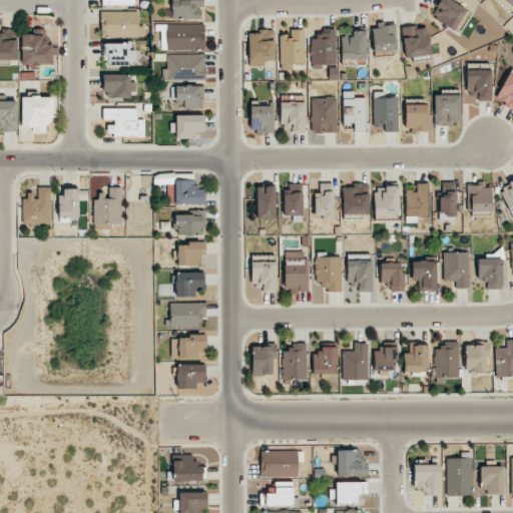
[(170,0),(171,19),(201,19),(200,0),(170,0)]
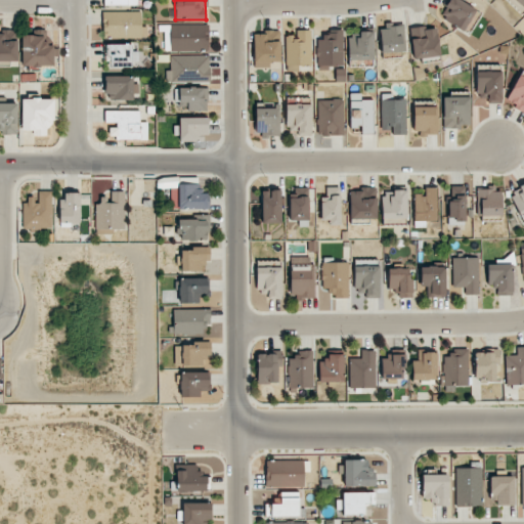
[(464,31),(477,11),(460,0),(448,0),(439,15),(464,31)]
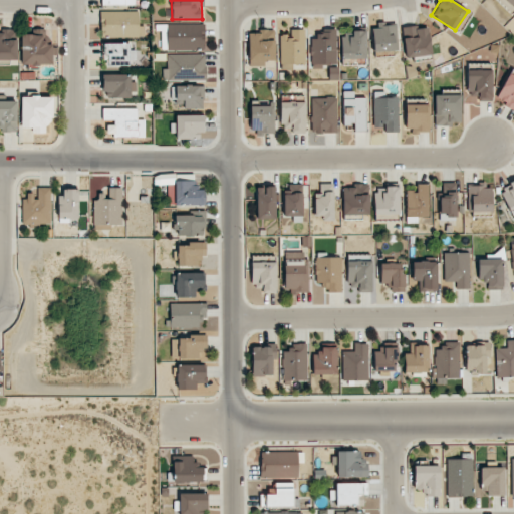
[(513,0),(499,0),(513,13),(513,12),(513,0)]
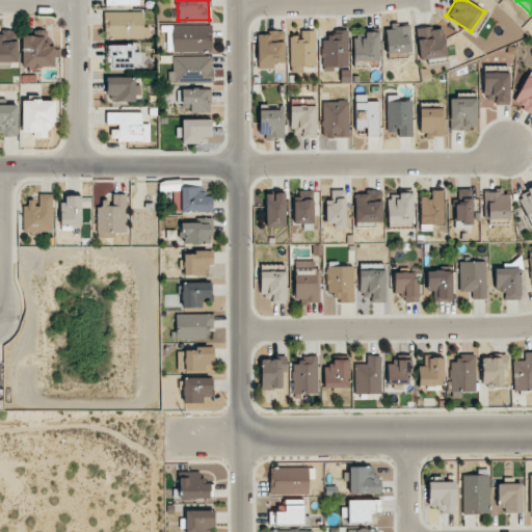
[(142,11),(103,12),(104,37),(143,36),(142,11)]
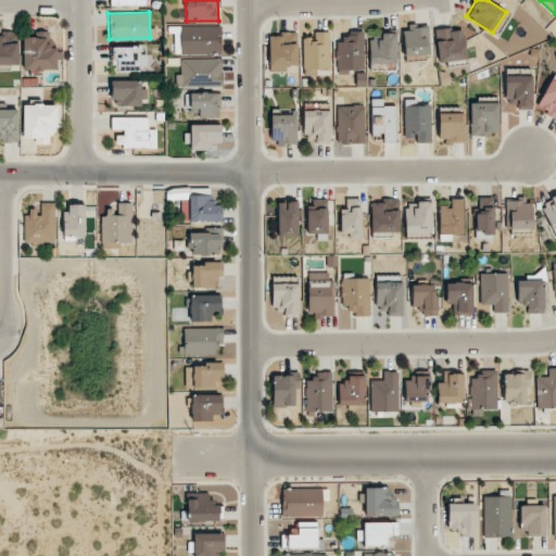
[(174,26),(174,54),(220,54),(220,26),(174,26)]
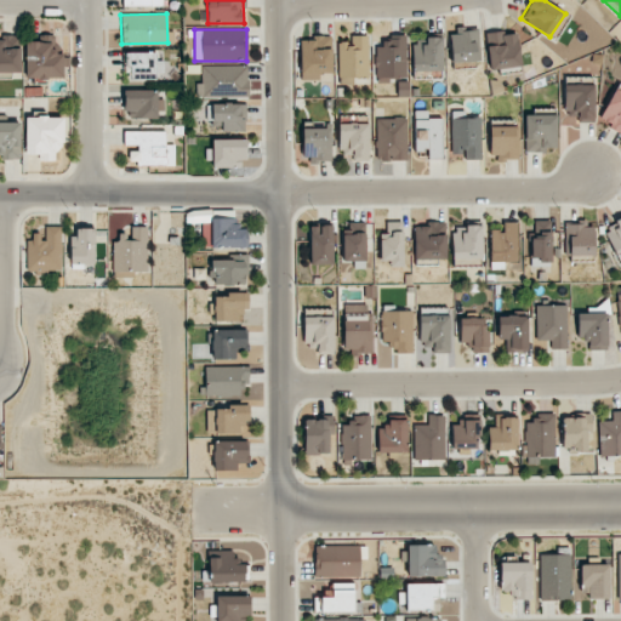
[(451,62),(479,62),(479,29),(451,29),(451,62)]
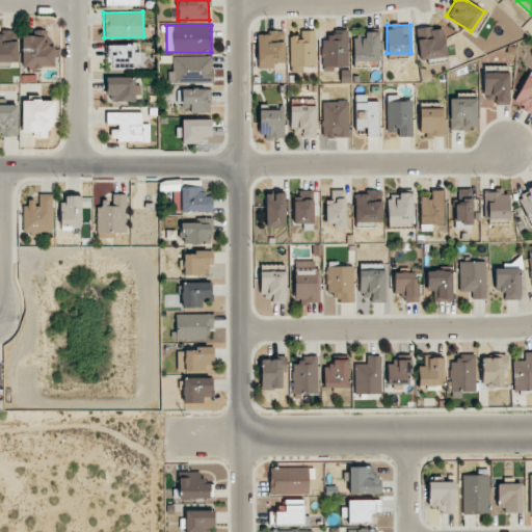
[(417,29),(418,59),(445,58),(444,27),(417,29)]
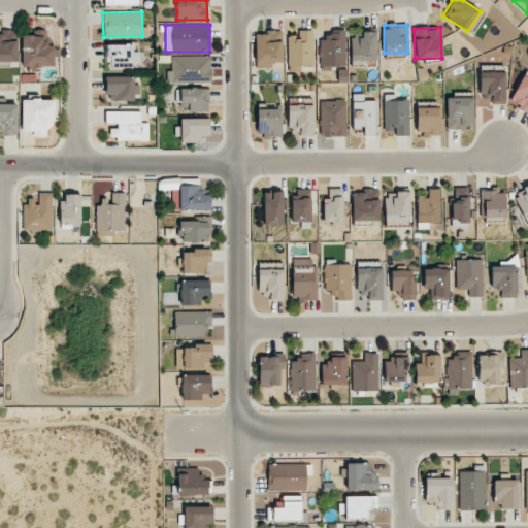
[(18,30),(0,29),(0,66),(17,67),(18,30)]
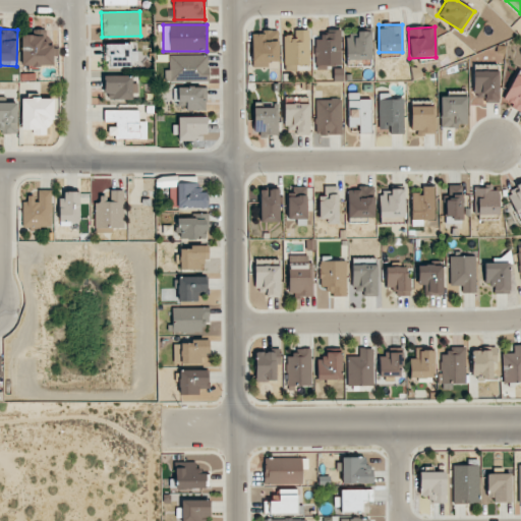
[(53,65),(53,44),(45,44),(45,30),(34,30),(34,35),(21,35),(21,65),(53,65)]
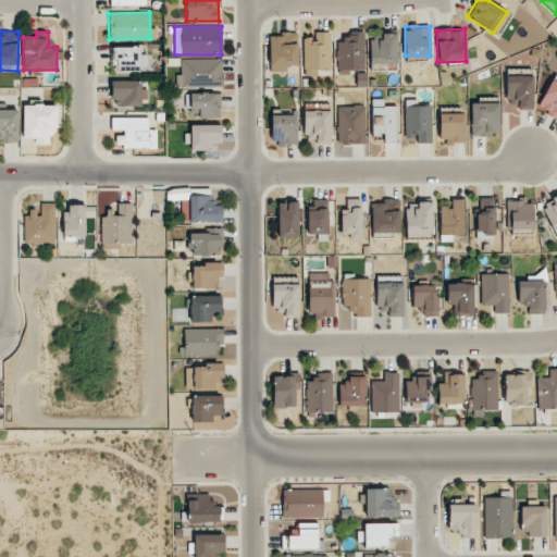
[(269,35),(270,72),(286,72),(286,65),(297,64),(297,32),(281,33),(281,35),(269,35)]
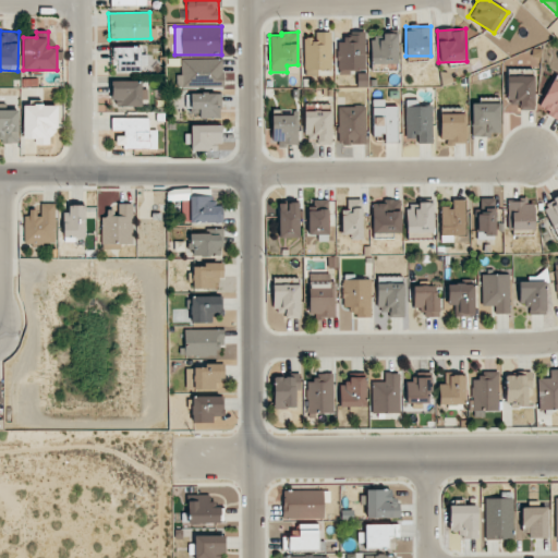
[(331,70),(330,32),(315,32),(315,37),(303,37),(304,71),(331,70)]
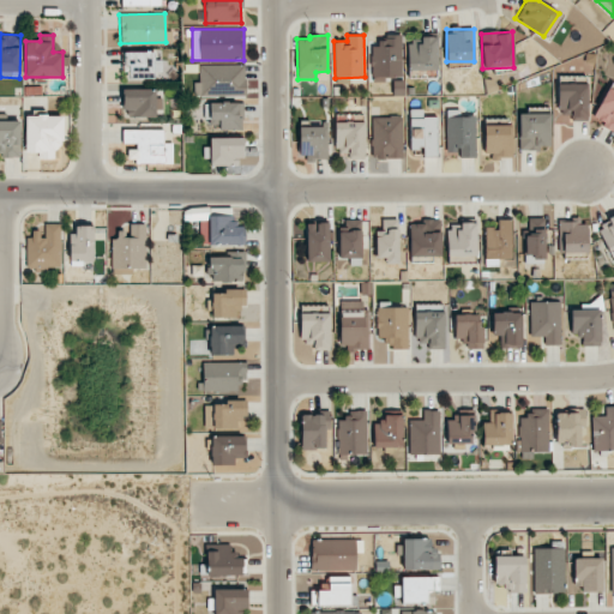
[(437,37),(421,37),(421,44),(407,44),(408,71),(438,70),(437,37)]
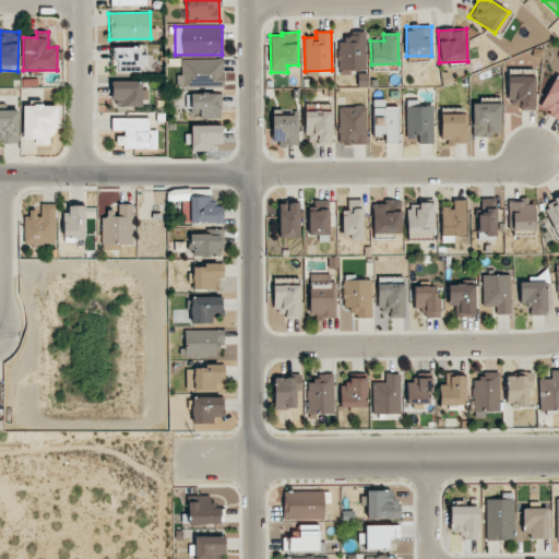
[(365,70),(366,36),(339,36),(337,70),(365,70)]
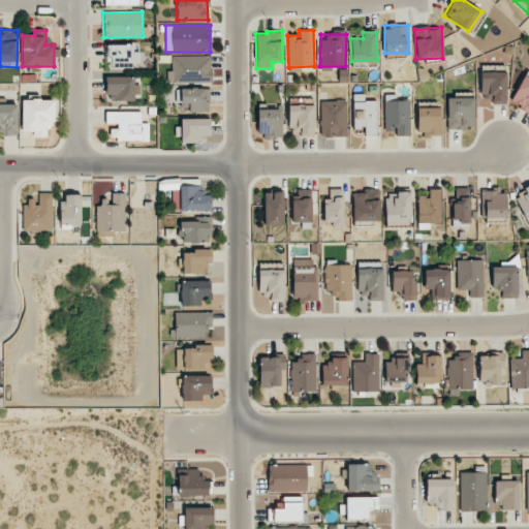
[(133,67),(133,61),(135,61),(135,44),(105,45),(106,68),(133,67)]
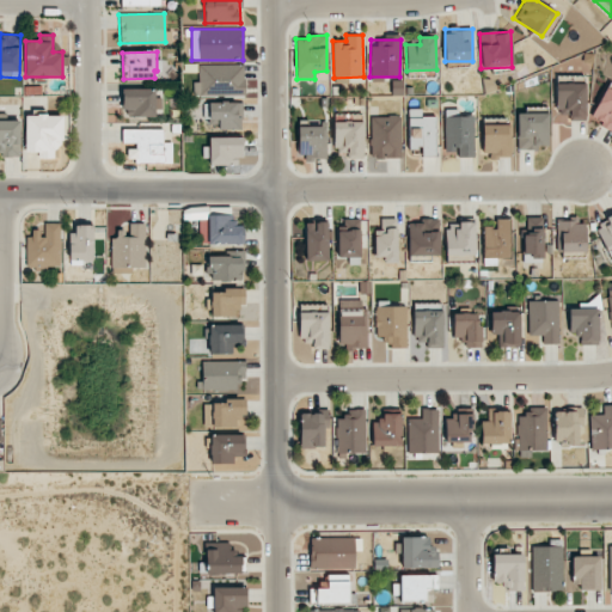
[(244,65),(199,65),(199,81),(194,81),(194,96),(244,95),(244,65)]
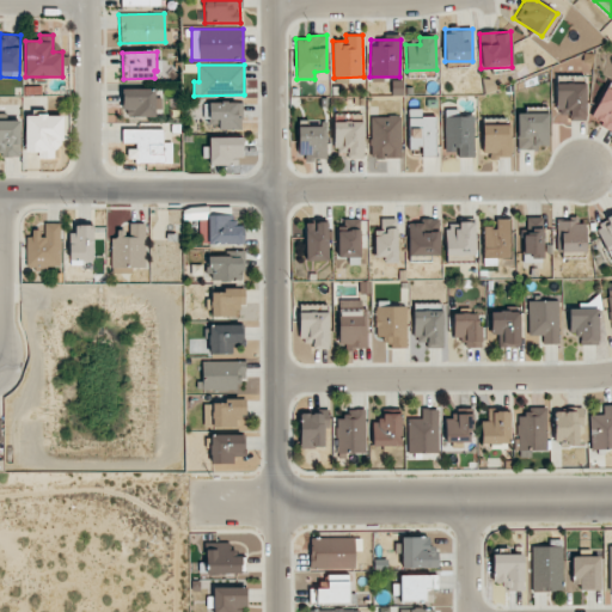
[(555,121),(585,121),(586,84),(555,83),(555,121)]
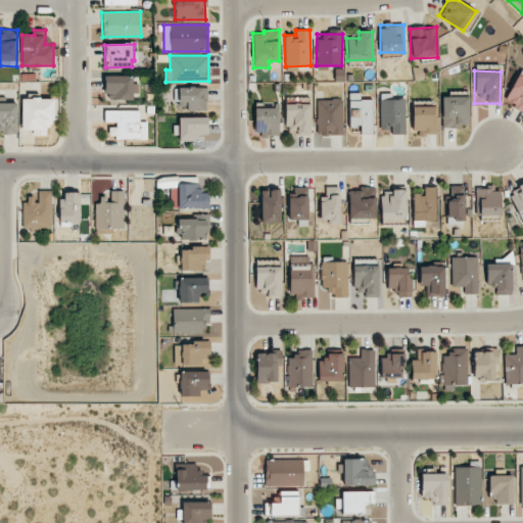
[(522,110),(522,72),(519,70),(504,102),(522,110)]
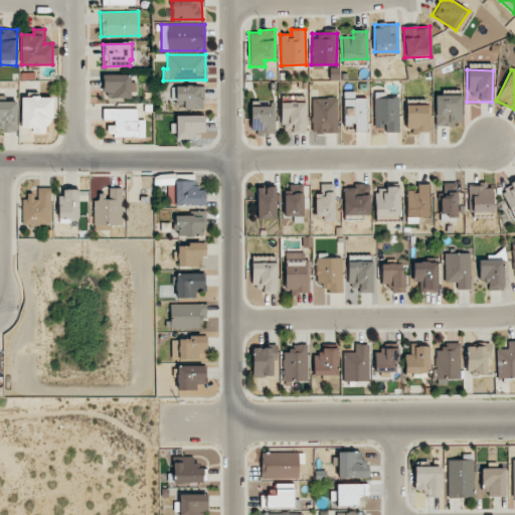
[(130,83),(130,74),(104,74),(104,99),(130,99),(130,91),(133,91),(133,83),(130,83)]
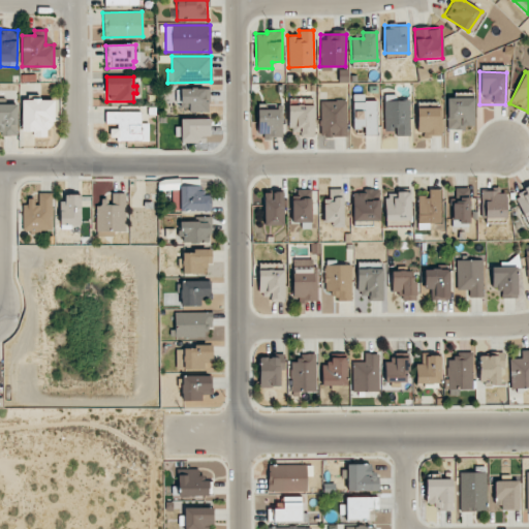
[(189,112),(209,113),(210,89),(178,88),(178,102),(189,102),(189,112)]
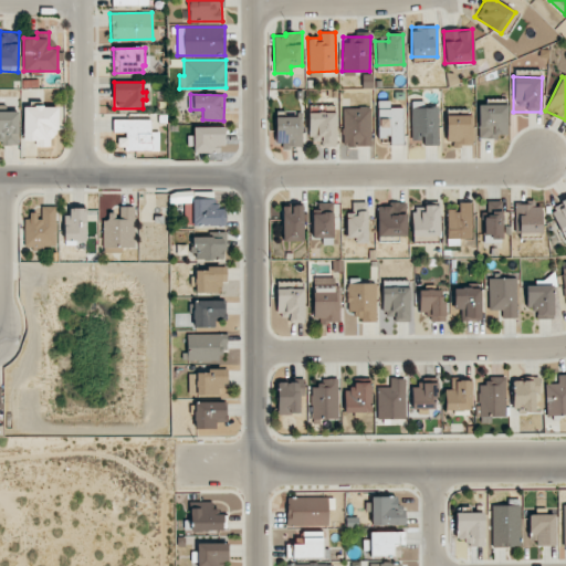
[(402,107),(390,107),(389,101),(377,101),(378,137),(390,137),(390,144),(402,144),(402,107)]
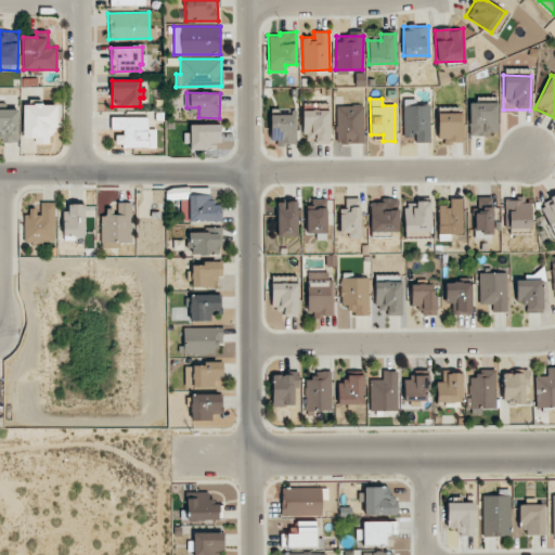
[(429,142),(430,105),(417,105),(417,99),(403,99),(402,137),(415,137),(415,142),(429,142)]
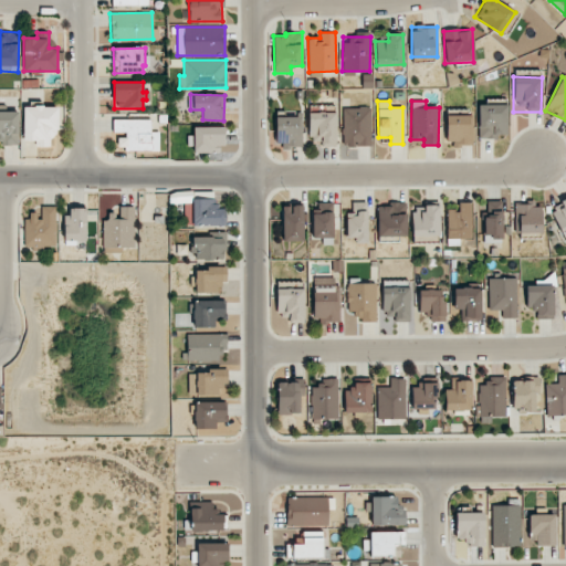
[(479,105),(478,138),(506,138),(506,105),(479,105)]
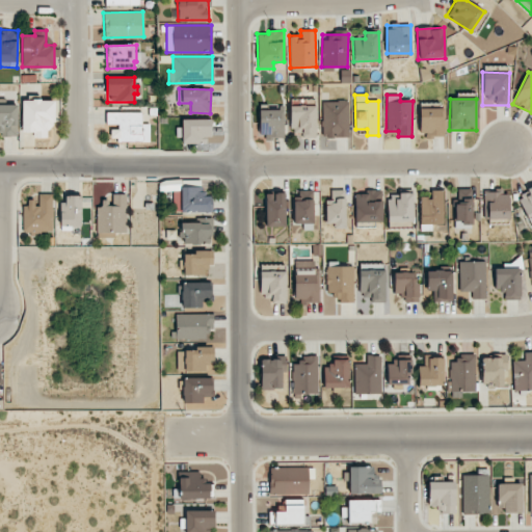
[(53,100),(22,100),(23,132),(34,132),(34,137),(47,137),(46,128),(54,128),(53,100)]
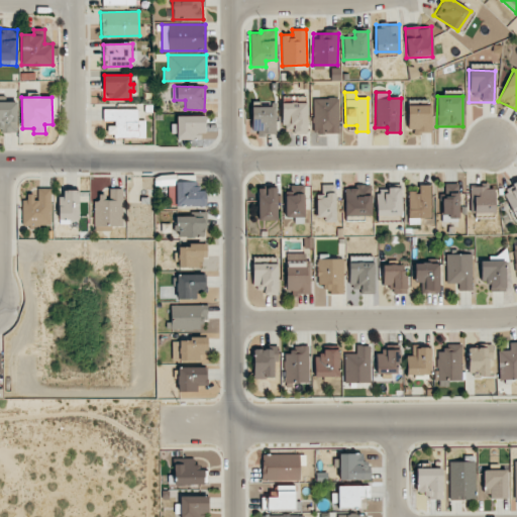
[(314,134),(339,133),(337,98),(312,99),(314,134)]
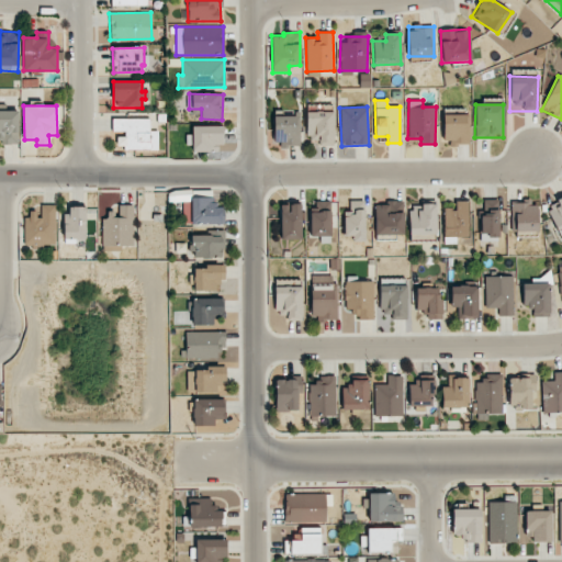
[(442,142),(469,143),(470,109),(444,109),(442,142)]
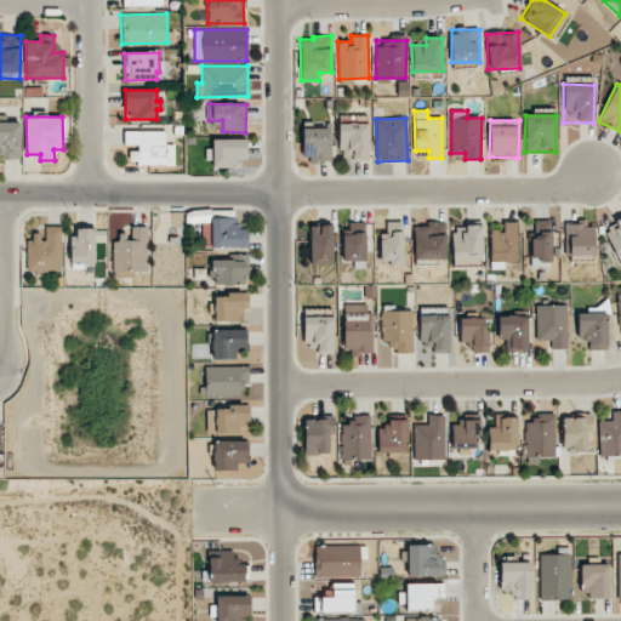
[(20,121),(0,121),(0,159),(21,159),(20,121)]
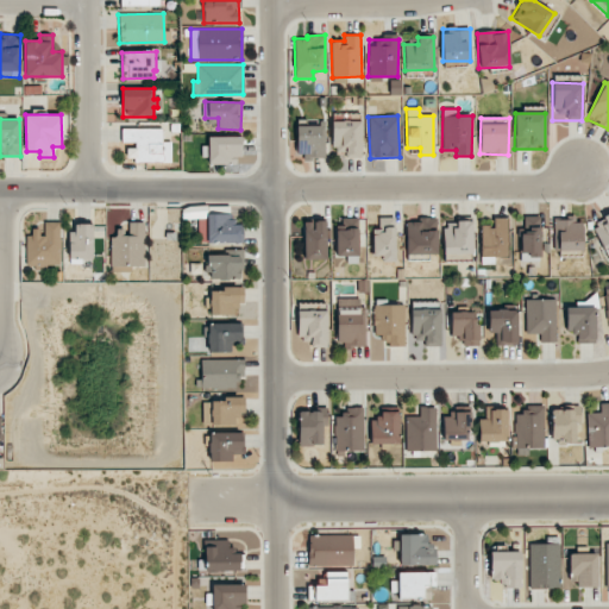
[(333,154),(362,155),(363,121),(333,120),(333,154)]
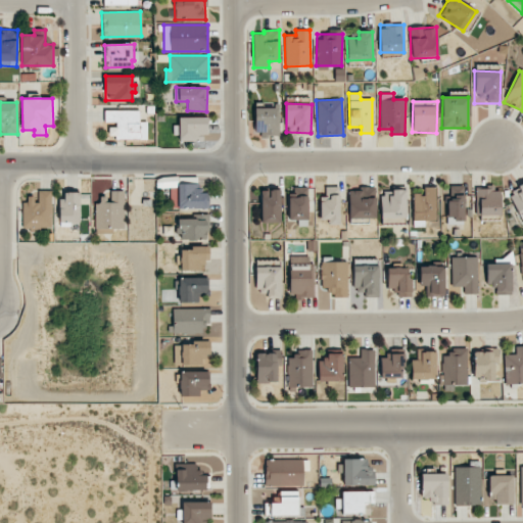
[(278,135),(279,108),(255,108),(254,134),(278,135)]
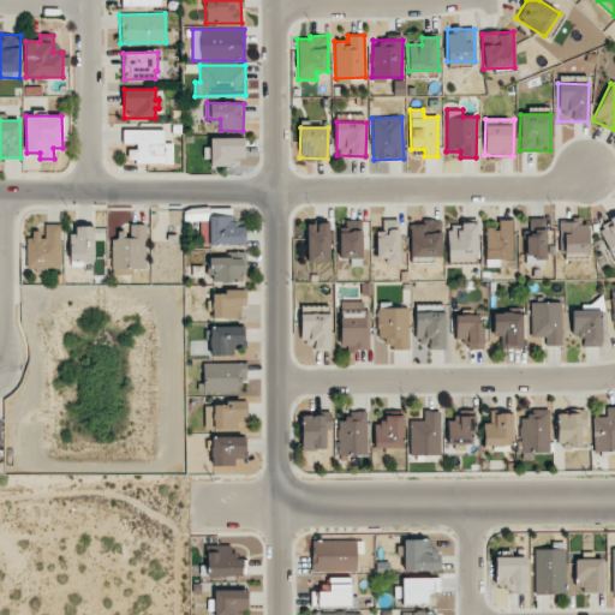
[(163,130),(123,130),(123,143),(137,143),(137,150),(127,150),(127,163),(173,162),(173,143),(163,143),(163,130)]
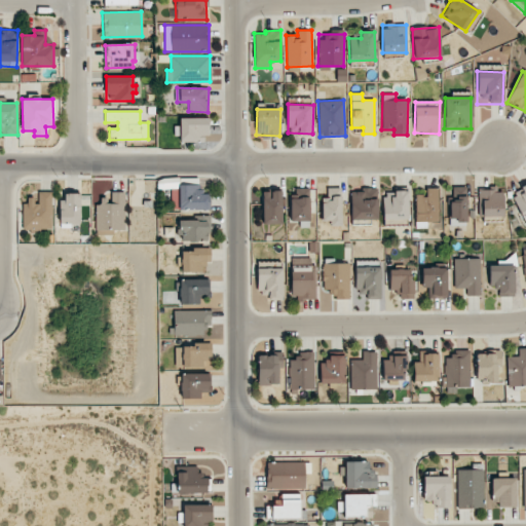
[(196,141),(196,136),(209,136),(209,117),(179,118),(180,142),(196,141)]
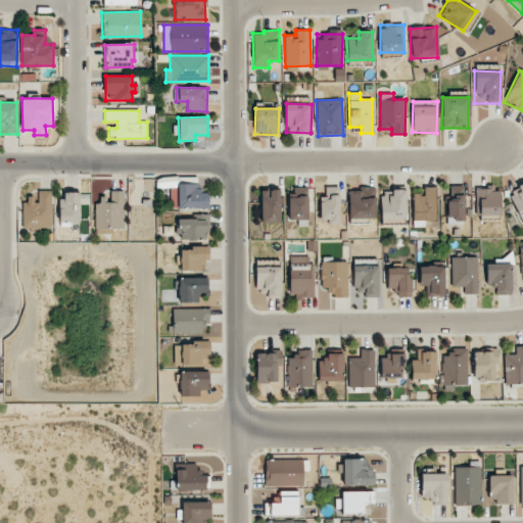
[(178,208),(209,208),(208,193),(199,193),(199,183),(177,184),(178,208)]
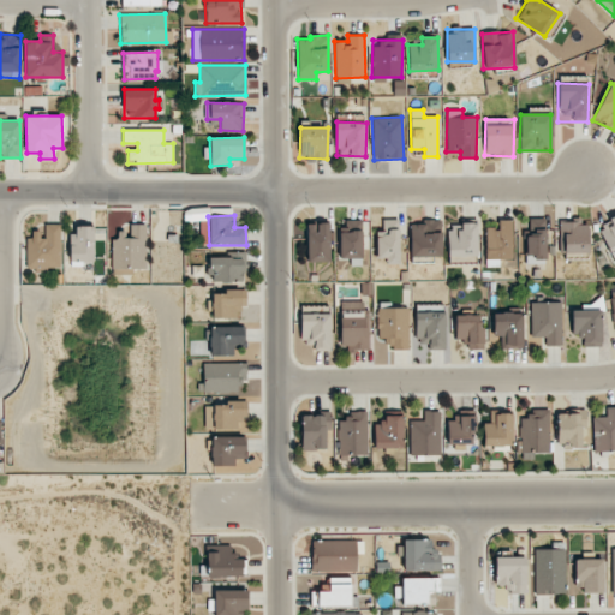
[(614,251),(614,216),(598,224),(609,254),(614,251)]
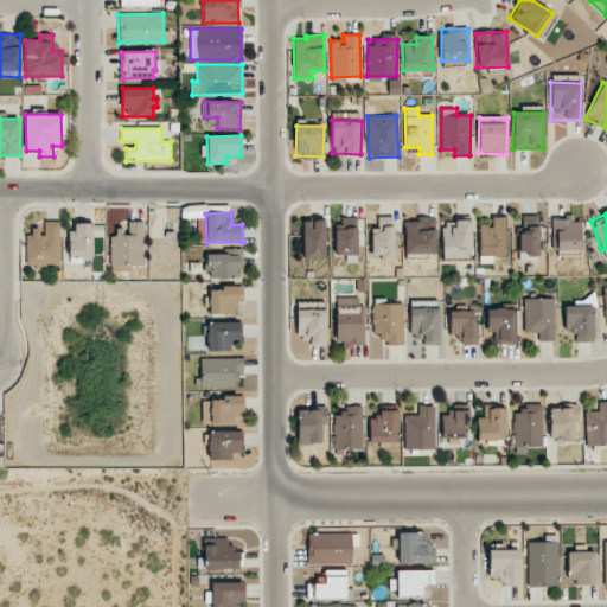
[(519,261),(538,260),(537,216),(518,216),(519,261)]
